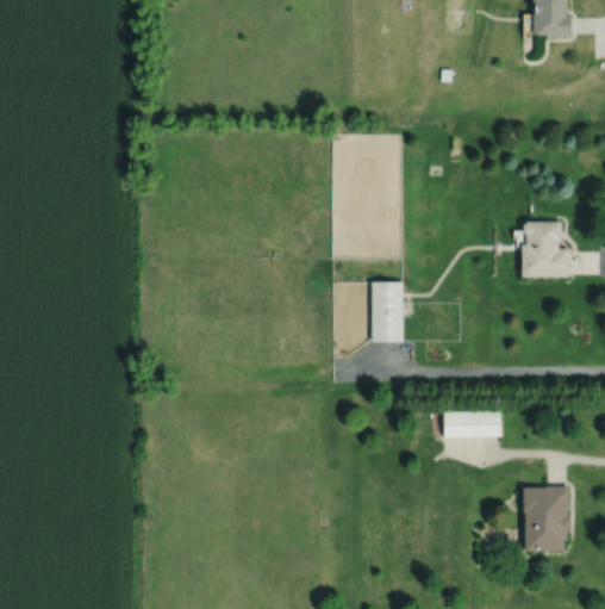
[(569,0),(534,0),(535,36),(571,36),(569,0)]
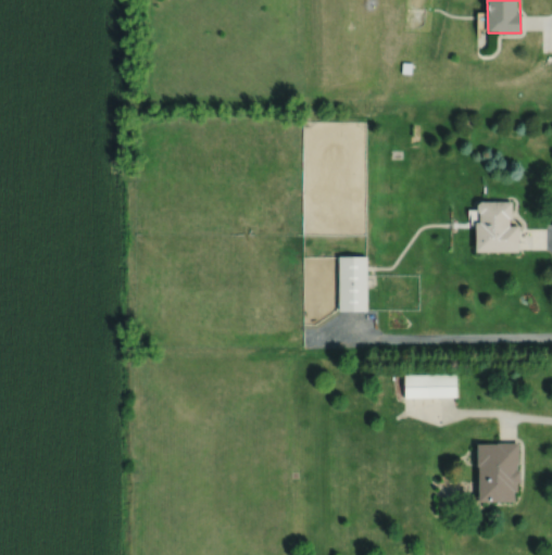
[(477,252),(521,252),(521,225),(514,225),(514,202),(477,202),(477,252)]
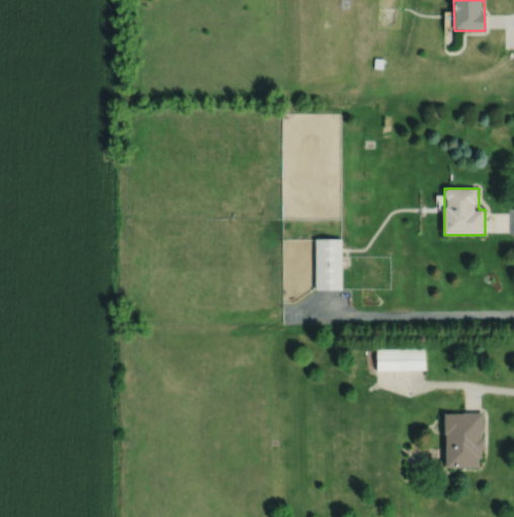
[(316,290),(344,290),(344,239),(316,239),(316,290)]
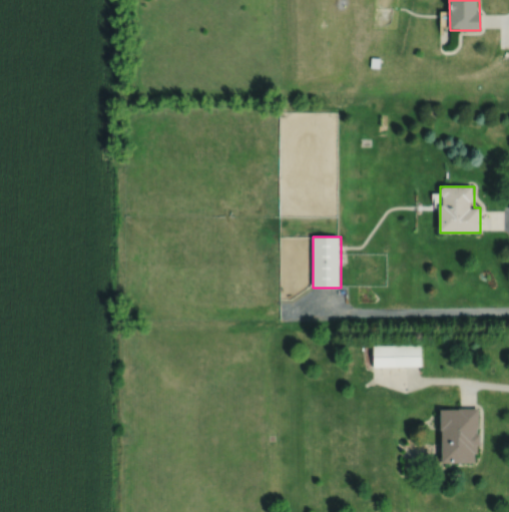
[(374,368),(423,368),(423,346),(374,346),(374,368)]
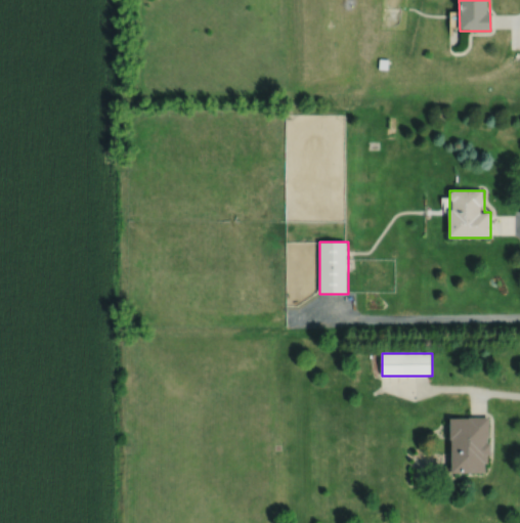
[(450,419),(450,473),(490,473),(490,419),(450,419)]
